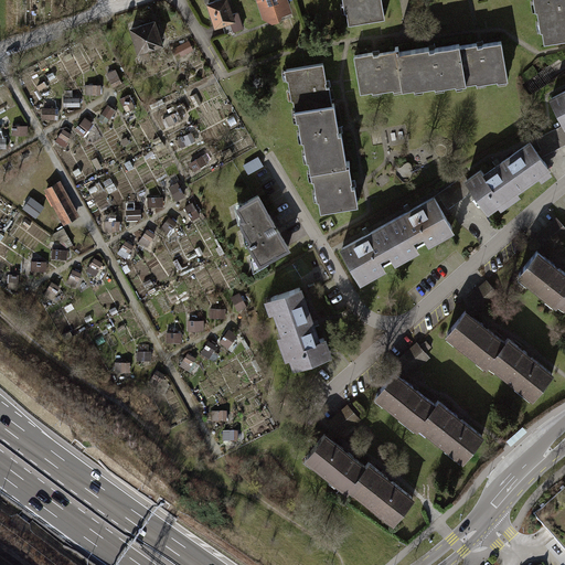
[(219,0),(209,3),(215,25),(222,23),(225,34),(245,28),(240,11),(232,13),(227,0),(219,0)]
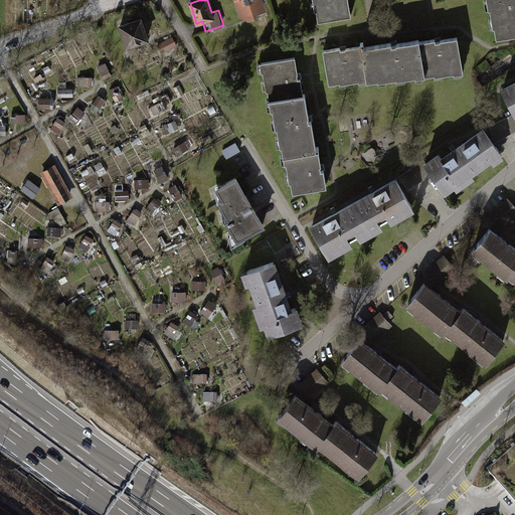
[(236,0),(242,15),(248,19),(255,16),(259,10),(263,9),(260,0),(236,0)]
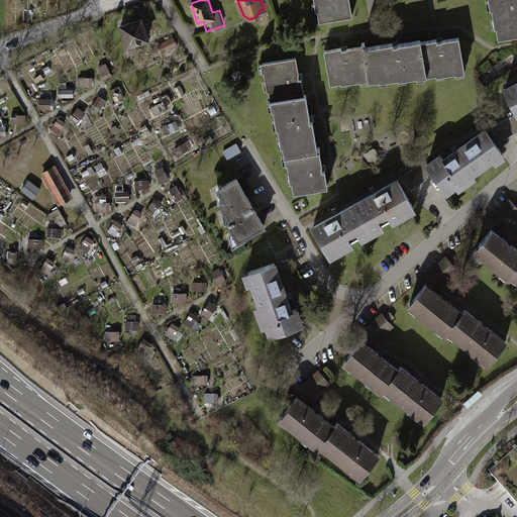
[(316,3),(319,22),(352,16),(349,0),(313,0),(314,4),(316,3)]
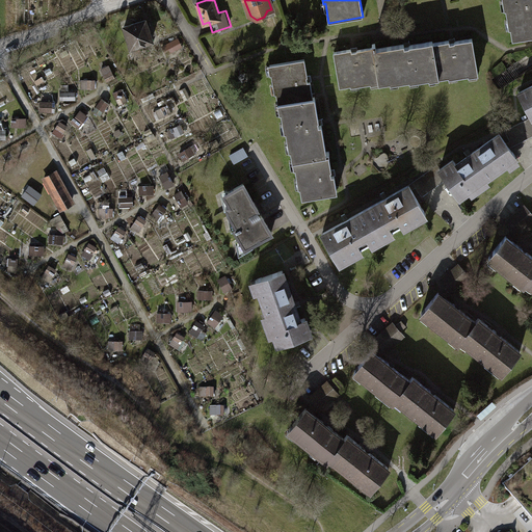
[(531,0),(502,0),(503,1),(505,1),(508,20),(509,20),(512,41),(531,36),(531,0)]
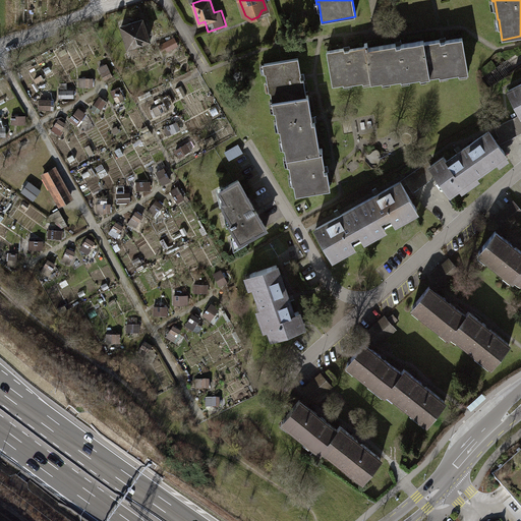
[(119,25),(125,46),(147,40),(139,19),(119,25)]
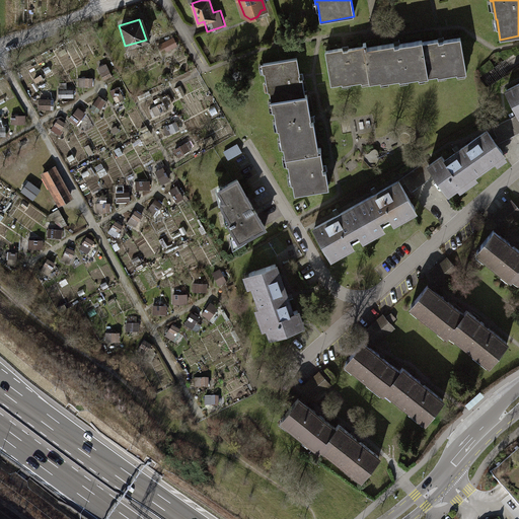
[(439,40),(425,43),(430,76),(439,75),(439,76),(458,73),(458,75),(467,73),(461,38),(444,41),(444,42),(439,43),(439,40)]
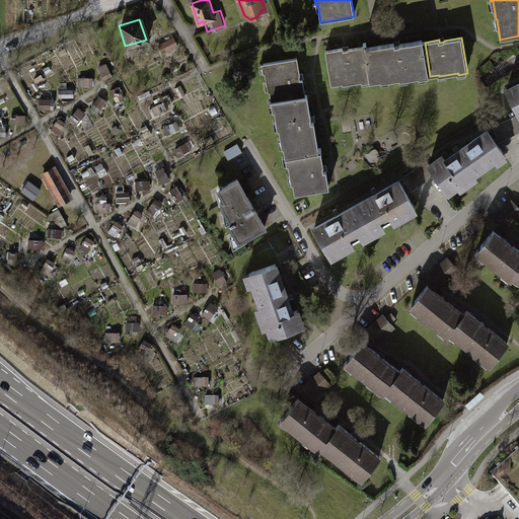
[(395,44),(365,49),(370,82),(381,80),(382,82),(401,79),(401,80),(421,77),(421,78),(430,76),(425,43),(424,41),(400,45),(400,46),(395,47),(395,44)]
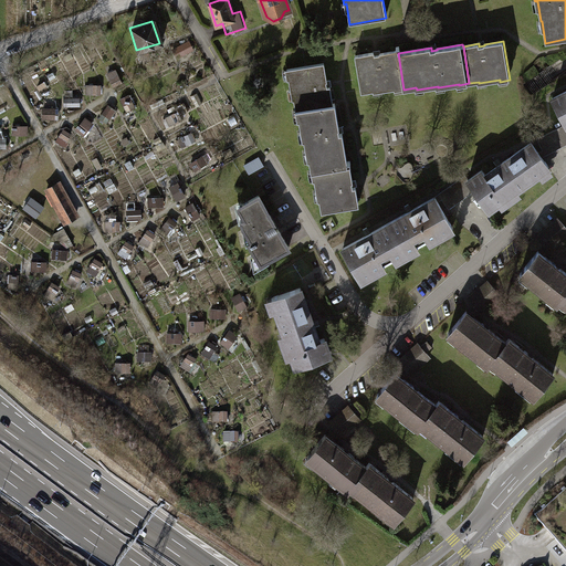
[(374,52),(355,55),(360,93),(373,91),(374,93),(394,90),(395,91),(404,90),(398,53),(397,51),(379,53),(379,54),(374,55),(374,52)]
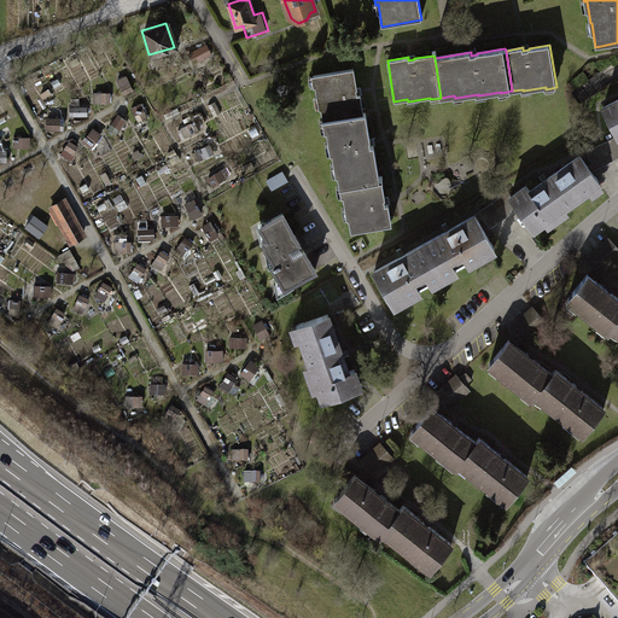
[(354,69),(313,76),(314,87),(315,87),(320,110),(321,110),(322,121),(365,114),(361,94),(357,95),(356,89),(357,89),(354,69)]
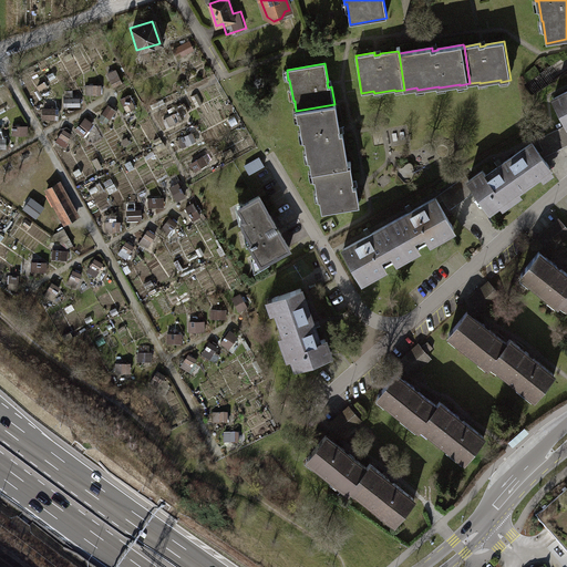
[(101,85),(88,86),(88,95),(102,94),(101,85)]
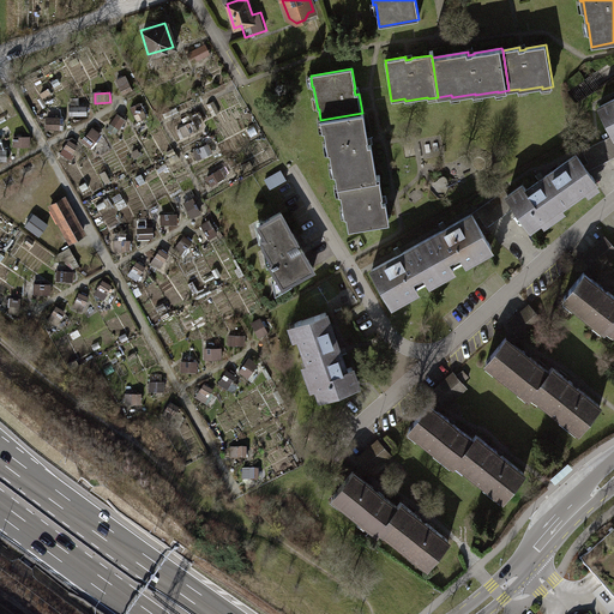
[(613,97),(600,106),(613,134),(613,97)]
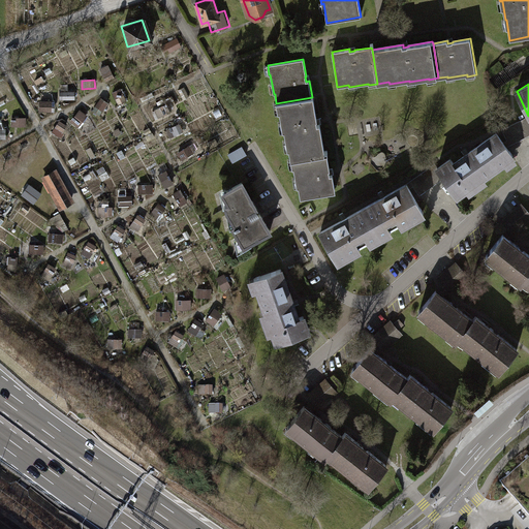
[(125,89),(119,98),(124,102),(131,93),(125,89)]
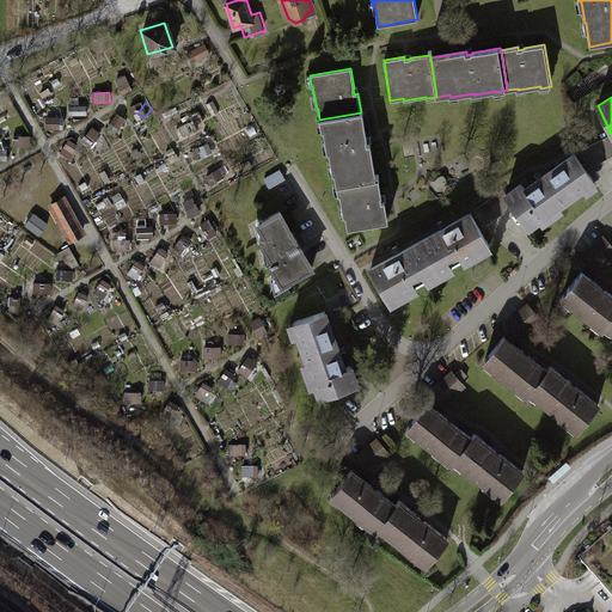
[(86,106),(71,108),(71,118),(86,117),(86,106)]
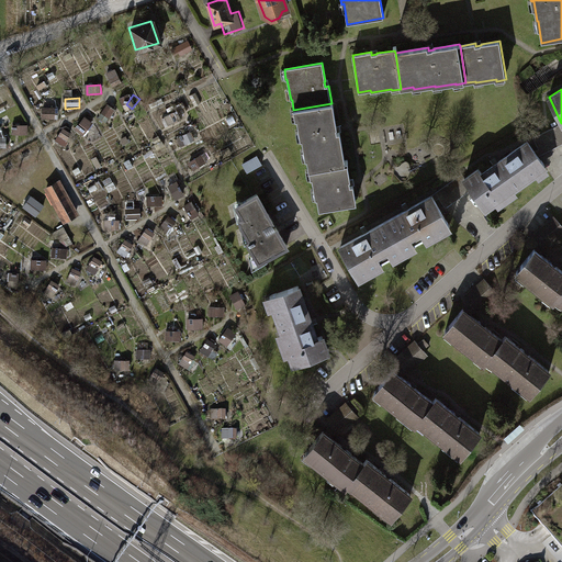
[(333,102),(332,103),(293,110),(295,121),(298,120),(301,141),(303,141),(306,160),(307,160),(310,172),(347,166),(341,133),(338,134),(337,127),(333,102)]
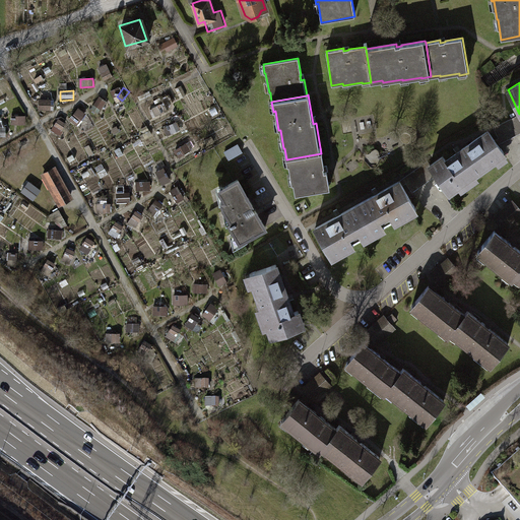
[(101,99),(94,108),(101,112),(107,102),(101,99)]
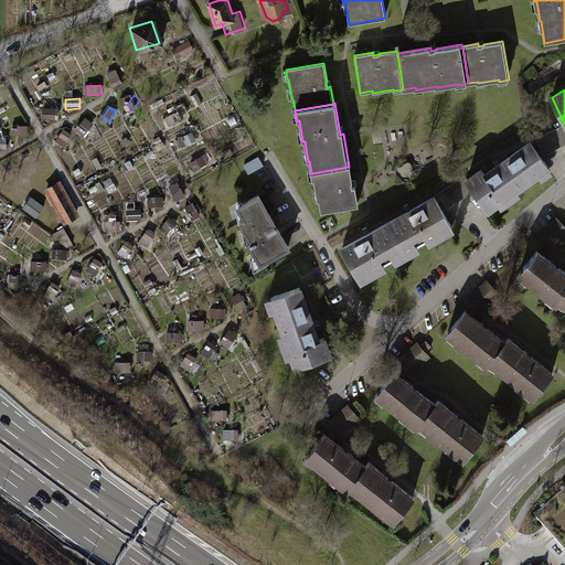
[(55,108),(41,108),(41,118),(55,117),(55,108)]
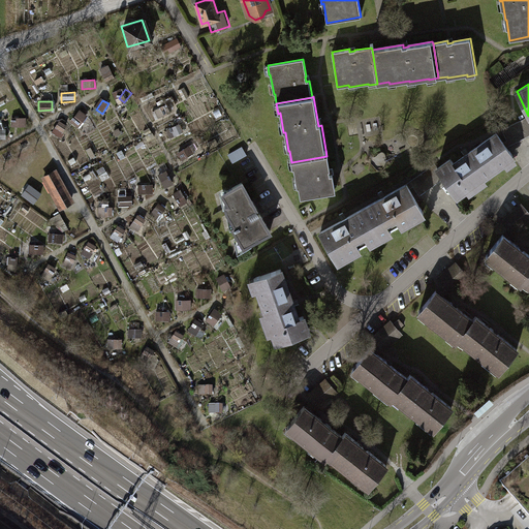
[(166,104),(155,110),(158,118),(169,114),(166,104)]
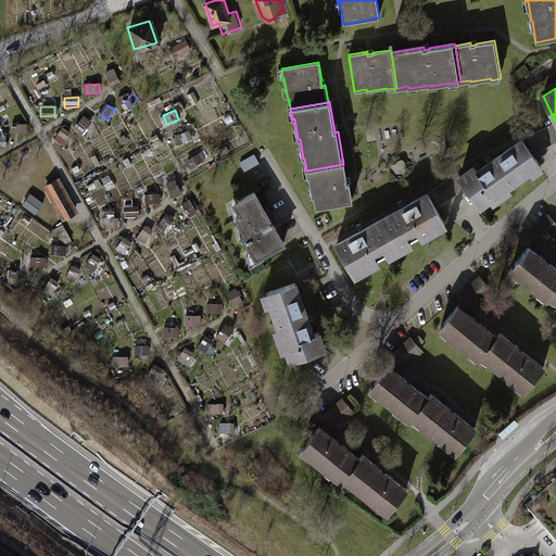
[(86,118),(78,128),(85,133),(91,123),(86,118)]
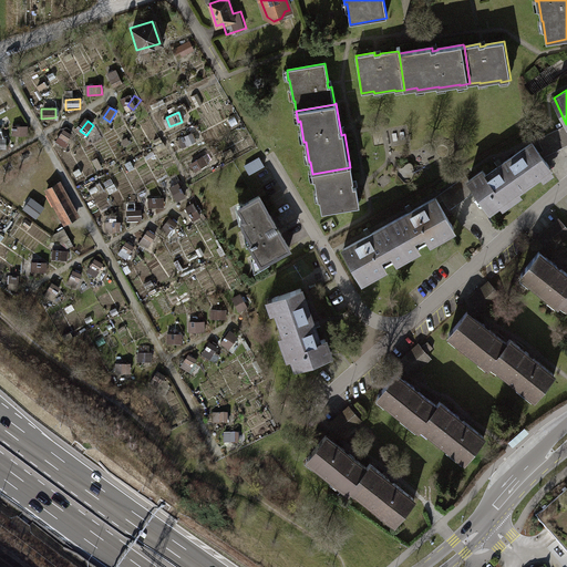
[(546,154),(566,143),(566,124),(538,140),(546,154)]
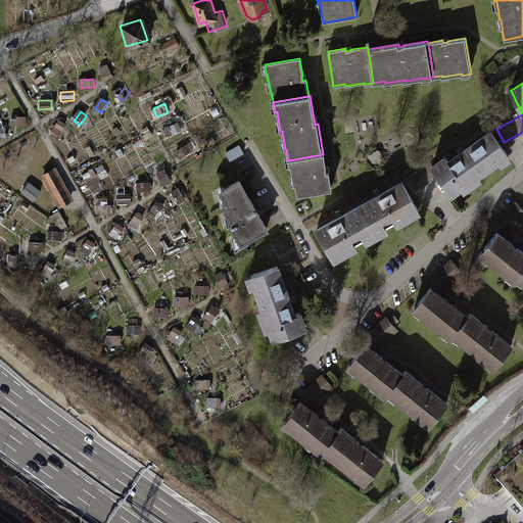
[(26,116),(12,117),(13,126),(26,126),(26,116)]
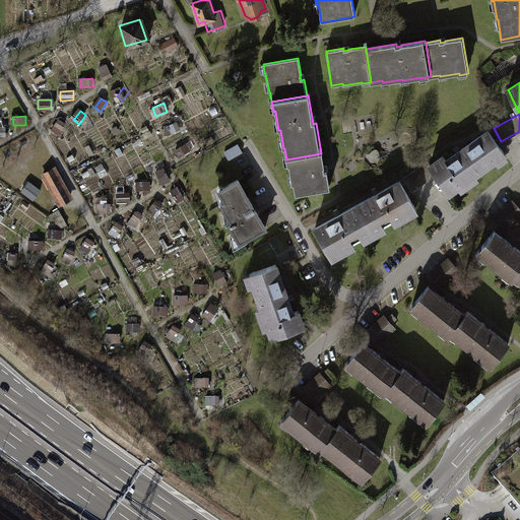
[(59,118),(53,128),(58,131),(65,122),(59,118)]
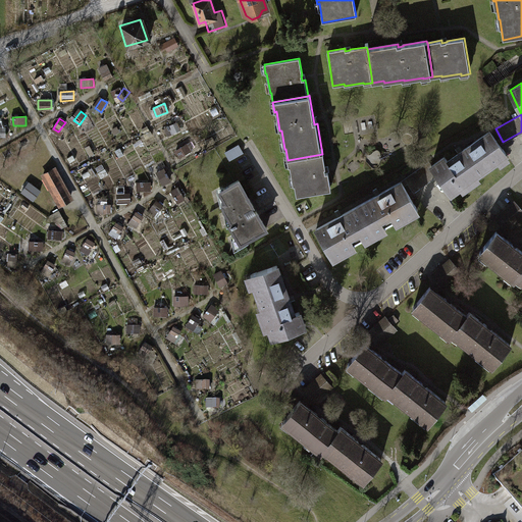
[(181,131),(177,122),(165,127),(168,137),(181,131)]
